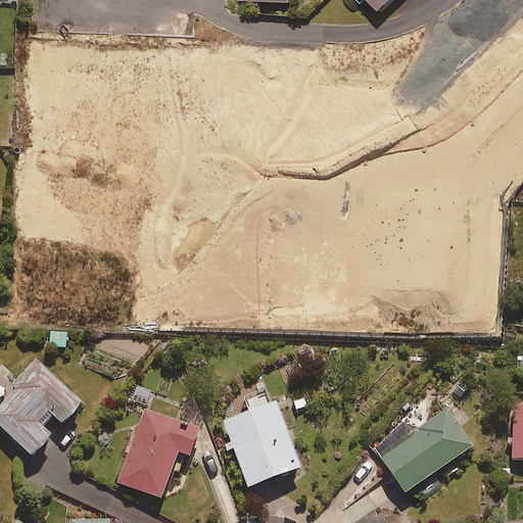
[(369,0),(379,10),(389,0),(369,0)]
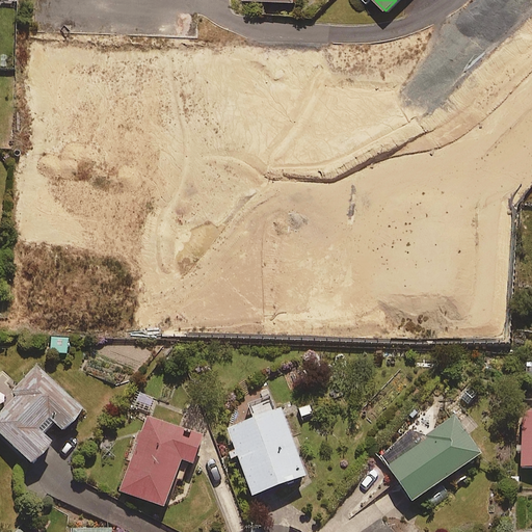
[(68,339),(51,338),(50,354),(67,355),(68,339)]
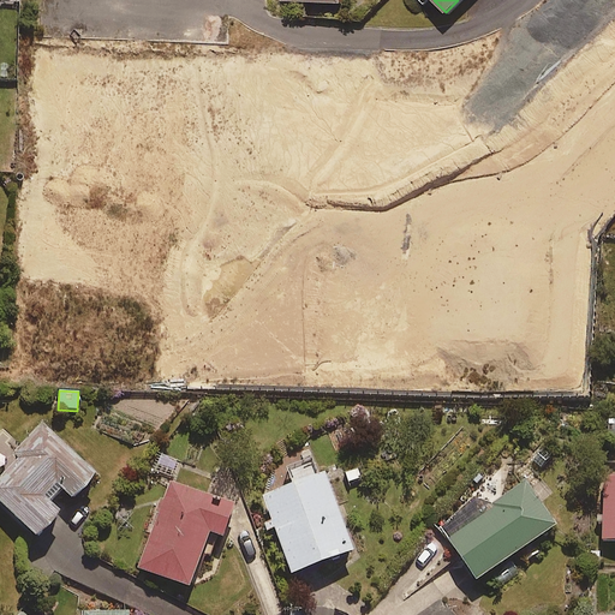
[(97,476),(43,425),(0,469),(0,501),(39,537),(61,513),(49,501),(63,488),(75,499),(97,476)]
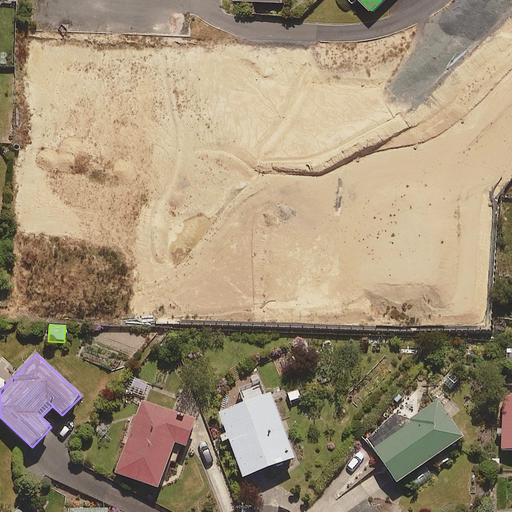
[(223,443),(230,441),(244,478),(295,459),(271,393),(266,395),(262,385),(242,393),(246,404),(220,414),(227,434),(220,436),(223,443)]
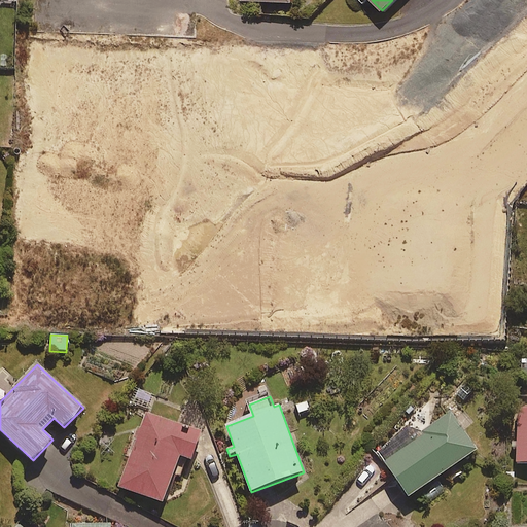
[(526,409),(518,409),(517,463),(526,462),(526,409)]
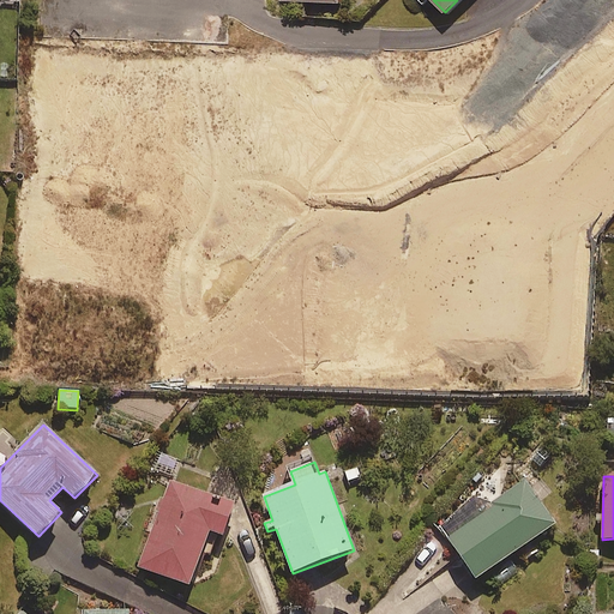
[(555,525),(524,481),(493,503),(476,499),(439,524),(477,579),(555,525)]
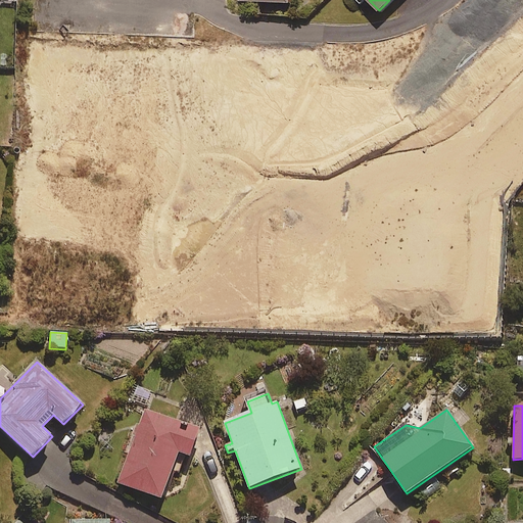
[(199,431),(144,412),(119,483),(162,498),(179,453),(190,457),(199,431)]
